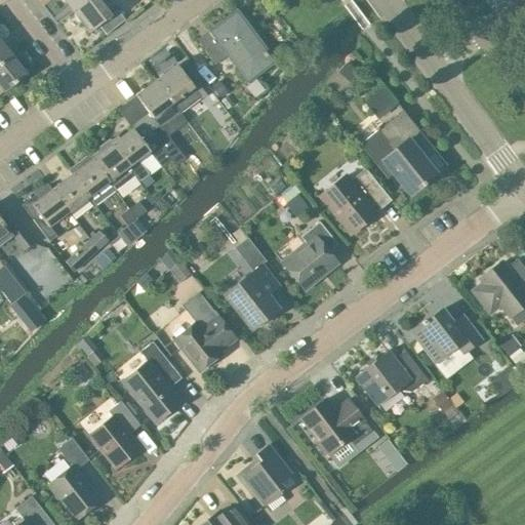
[(64,0),(74,12),(89,0),(64,0)]
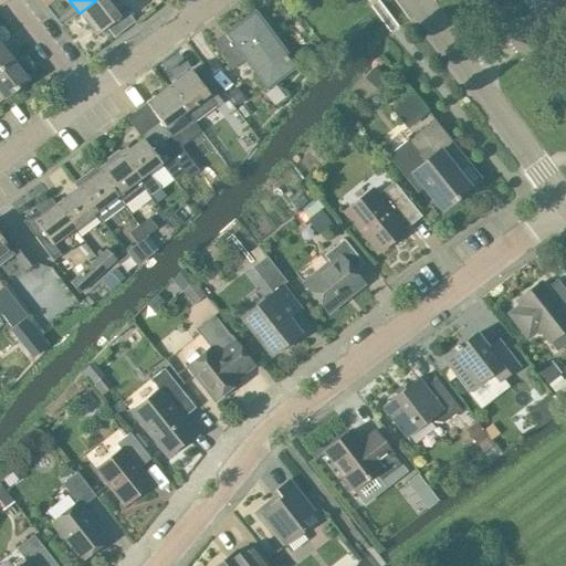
[(119,17),(106,0),(96,0),(80,13),(96,35),(106,29),(113,38),(134,22),(126,11),(119,17)]
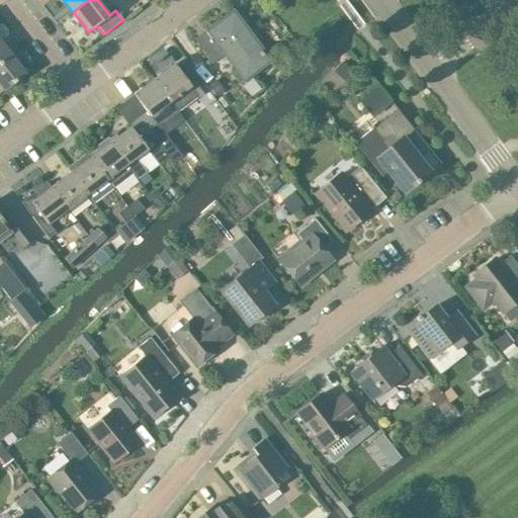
[(234,10),(205,31),(193,39),(211,64),(224,56),(243,81),(271,61),(234,10)]
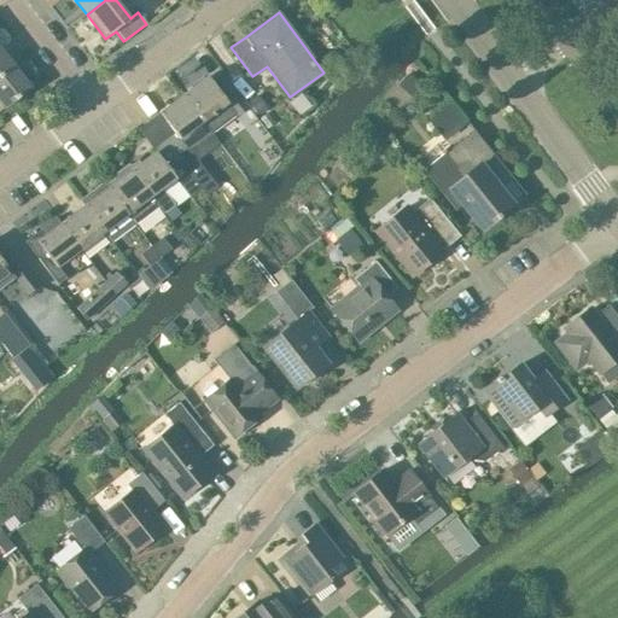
[(0,76),(15,65),(0,46),(0,76)]
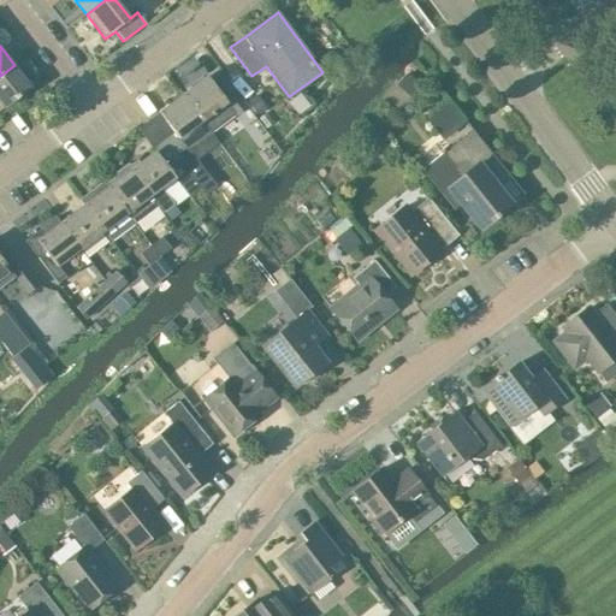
[(31,88),(15,65),(0,76),(0,102),(5,108),(31,88)]
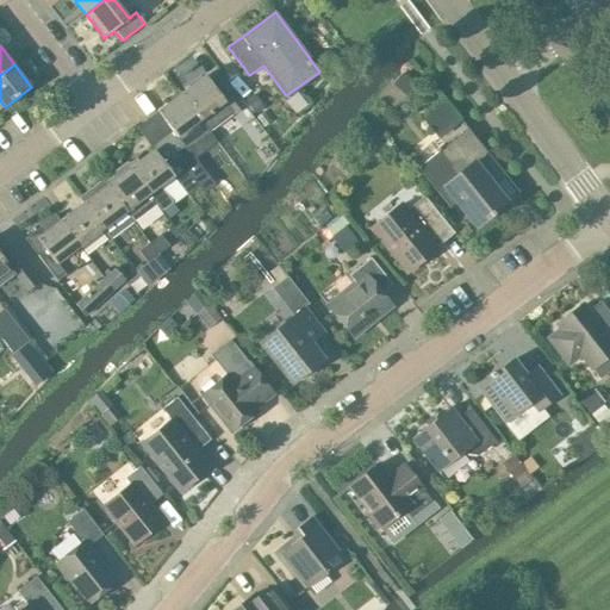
[(205,76),(181,94),(210,132),(234,114),(235,116),(246,107),(224,76),(212,85),(205,76)]
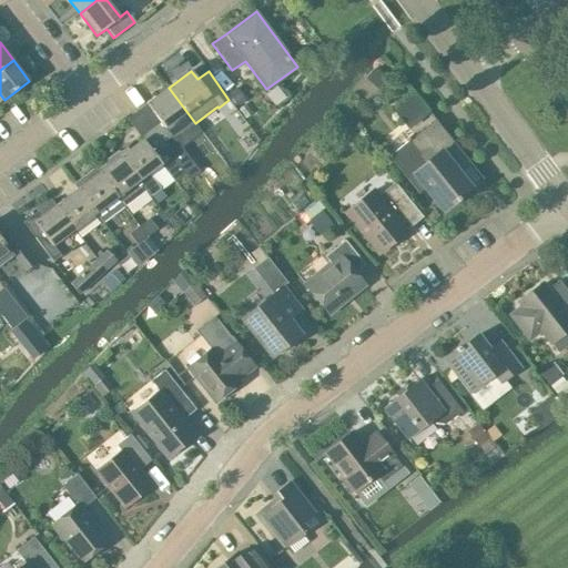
[(169,88),(146,103),(160,122),(151,130),(178,164),(184,174),(195,166),(175,141),(174,141),(173,140),(195,123),(169,88)]
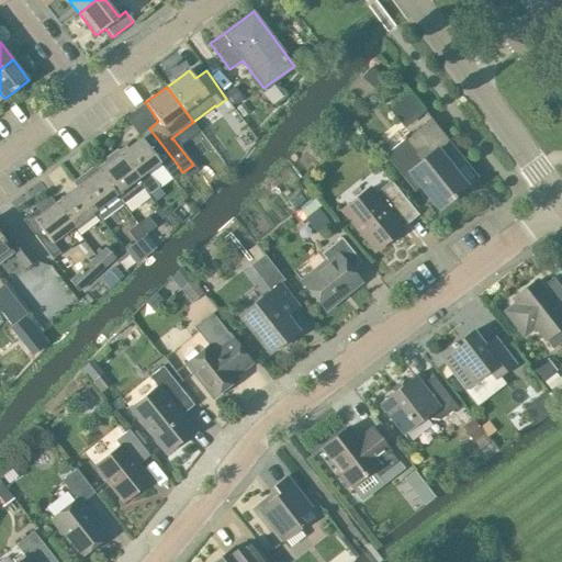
[(225,92),(237,105),(244,100),(233,87),(225,92)]
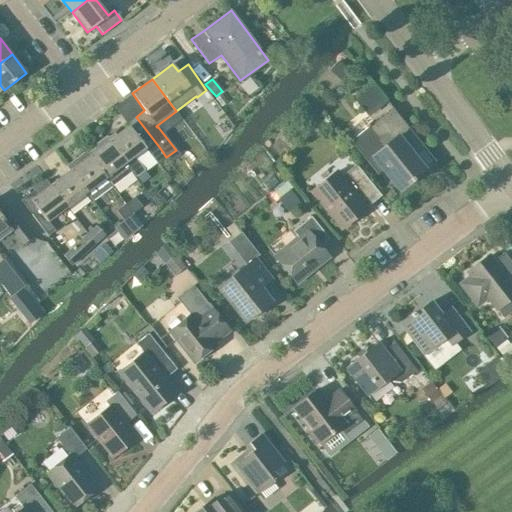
[(368,117),(386,103),(372,87),(355,102),(368,117)]
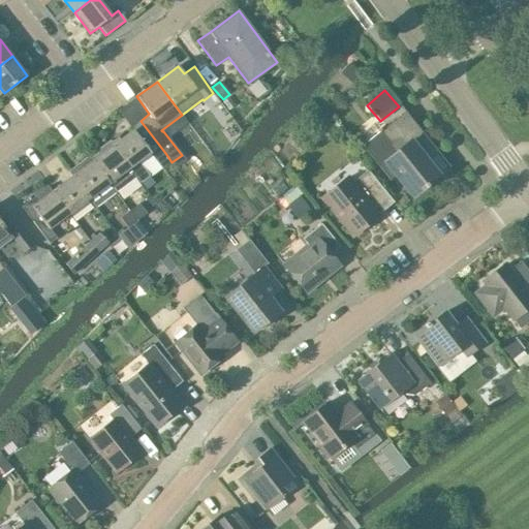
[(369,143),(366,145),(391,175),(393,173),(413,197),(440,176),(417,148),(428,138),(414,122),(411,124),(404,115),(380,133),(369,143)]
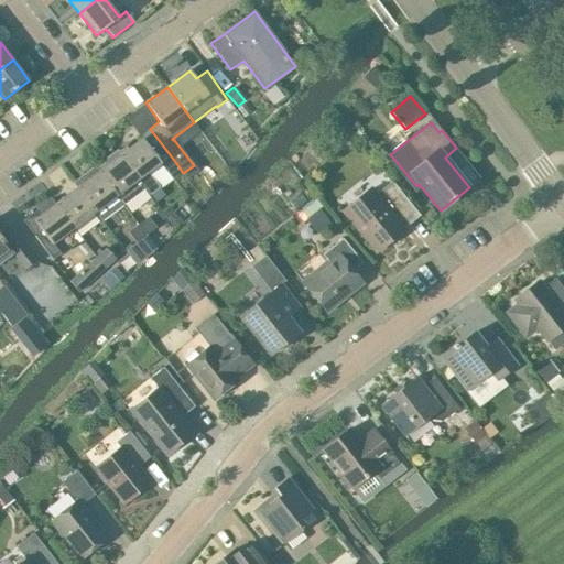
[(142,139),(120,155),(138,180),(137,180),(144,190),(149,196),(158,188),(159,188),(147,172),(148,172),(160,163),(165,172),(176,163),(150,129),(140,136),(142,139)]
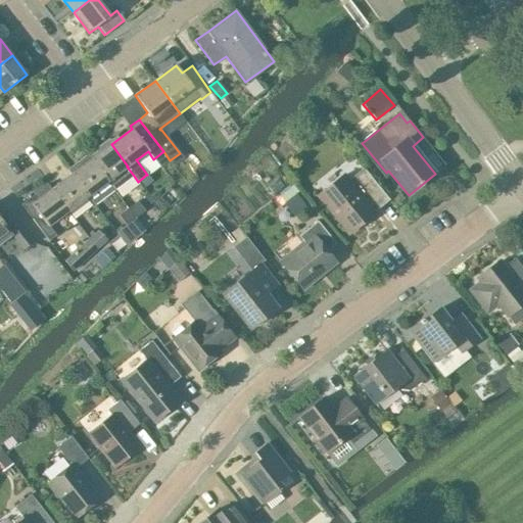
[(98,154),(92,159),(108,181),(114,190),(134,176),(127,167),(128,167),(111,144),(107,139),(96,148),(96,151),(98,154)]
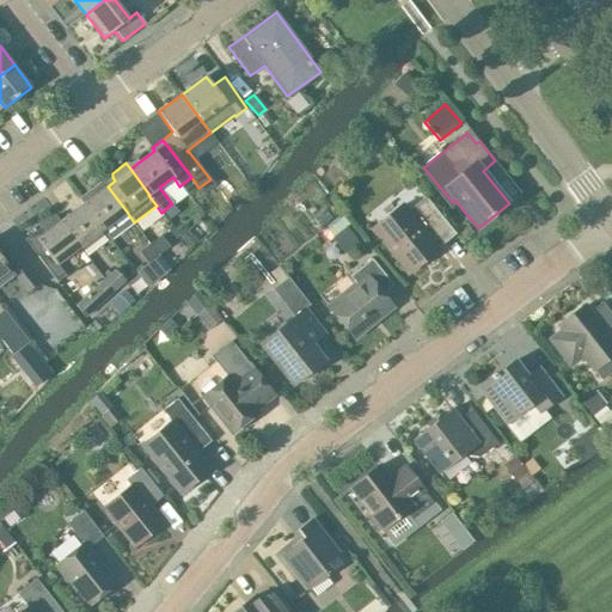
[(91,199),(84,203),(104,230),(111,240),(134,222),(127,212),(108,187),(106,187),(103,181),(87,193),(91,199)]
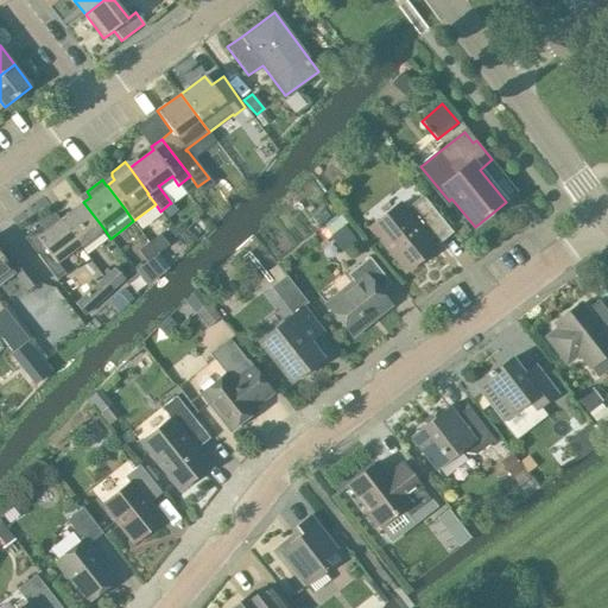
[(423,196),(405,209),(400,203),(369,228),(405,272),(436,247),(425,235),(443,221),(423,196)]
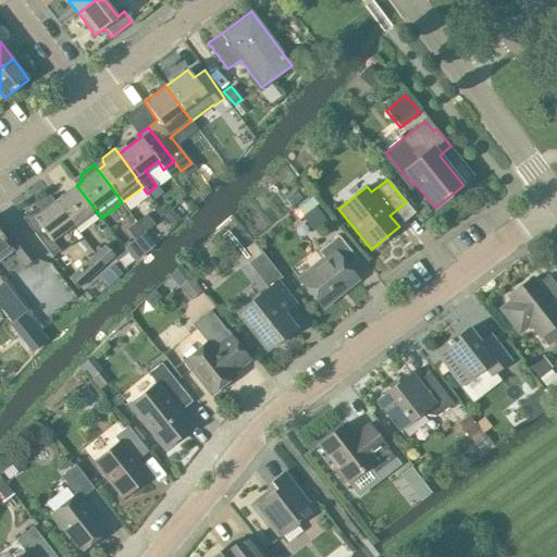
[(76,185),(54,201),(72,225),(94,209),(100,219),(101,219),(95,209),(76,185)]
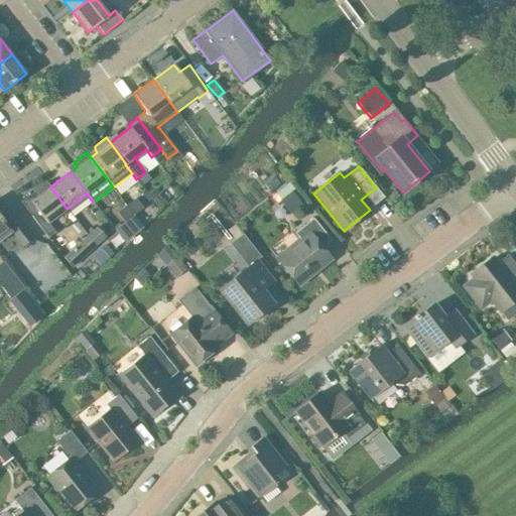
[(34,191),(21,202),(24,207),(32,217),(48,238),(55,232),(48,223),(67,209),(50,186),(47,182),(34,191)]
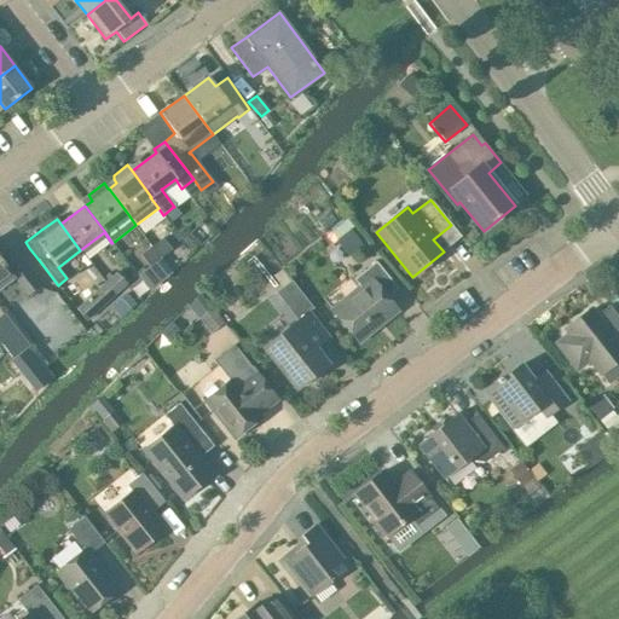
[(337,239),(335,241),(348,258),(362,246),(360,244),(350,230),(337,239)]
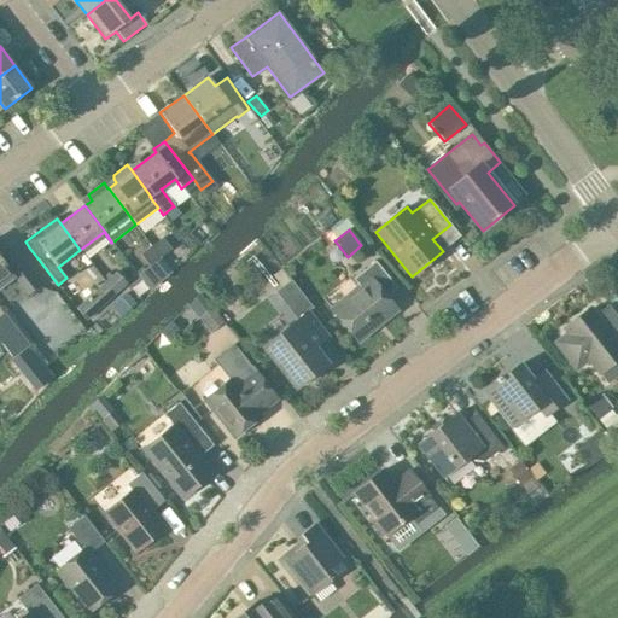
[(152,246),(161,258),(172,250),(163,238),(152,246)]
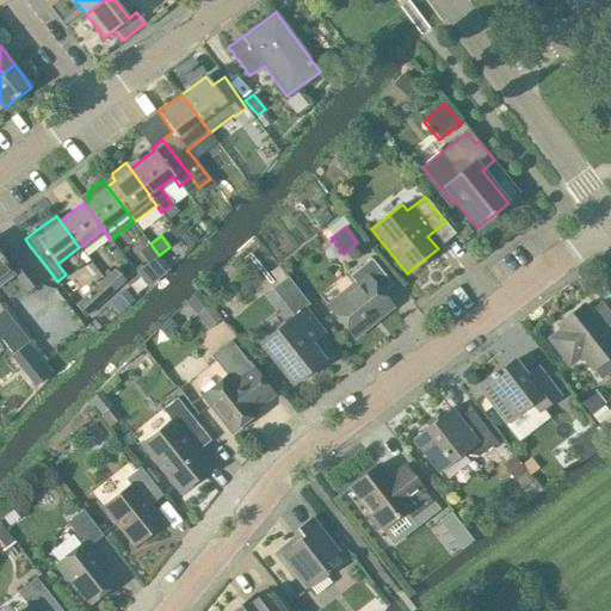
[(159,255),(150,244),(139,252),(147,264),(159,255)]
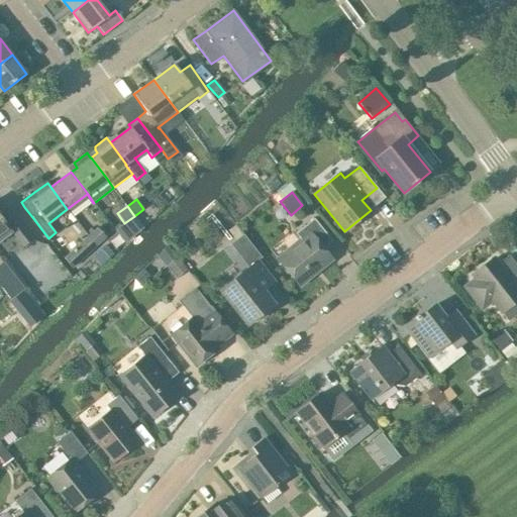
[(0,216),(0,241),(12,233),(21,246),(31,238),(10,209),(0,217),(0,216)]
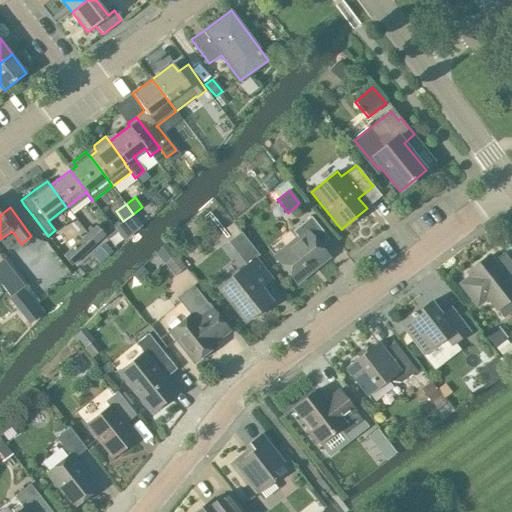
[(328,258),(319,247),(328,239),(311,218),(293,232),(296,236),(274,255),(297,283),(328,258)]
